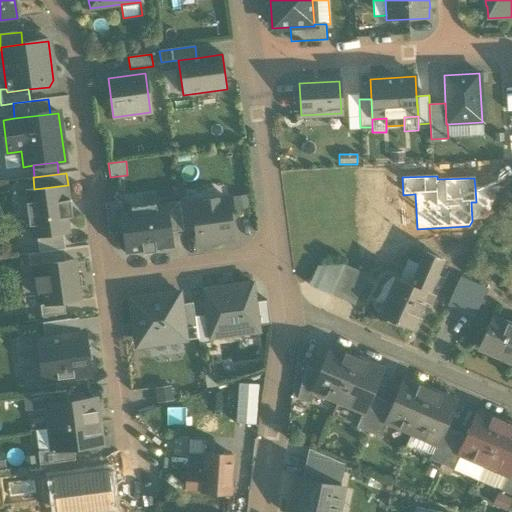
[(70,202),(68,185),(34,189),(24,191),(31,239),(36,238),(63,234),(71,233),(69,218),(68,215),(63,216),(61,203),(70,202)]
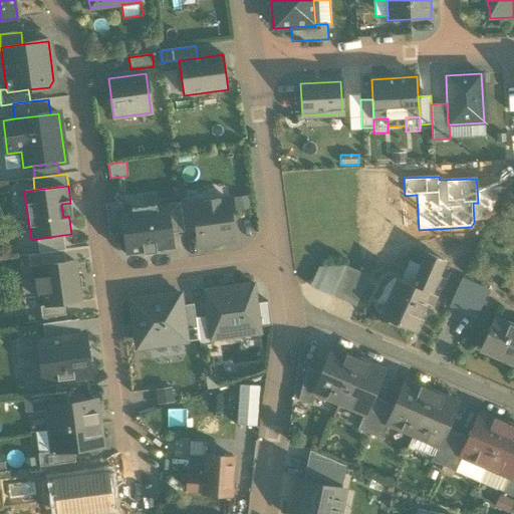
[(502,188),(477,189),(478,203),(473,203),(474,222),(487,221),(502,188)]
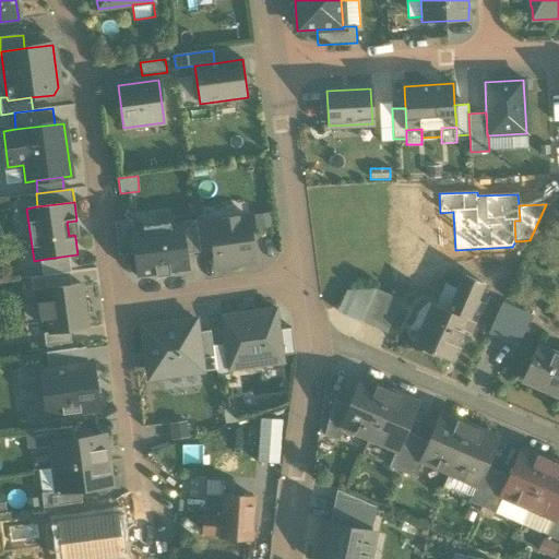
[(209,216),(195,217),(195,219),(200,252),(201,256),(213,253),(210,223),(209,216)]
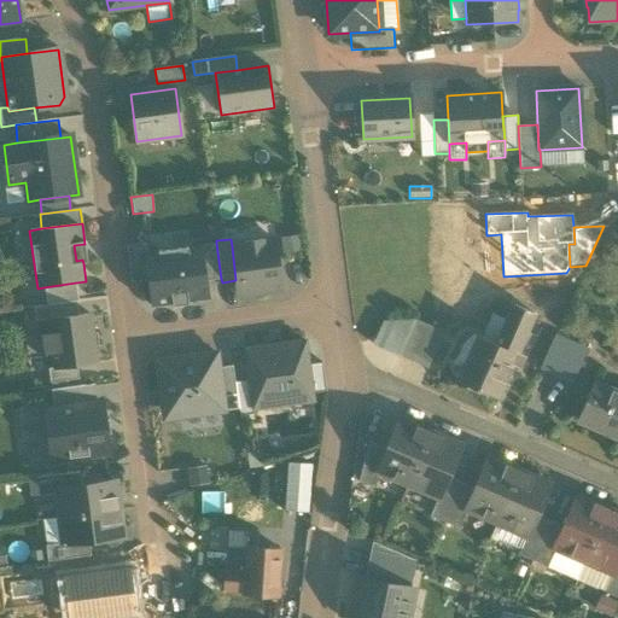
[(254,292),(283,289),(275,240),(262,243),(261,240),(245,243),(245,245),(232,246),(235,280),(237,289),(252,286),(254,292)]
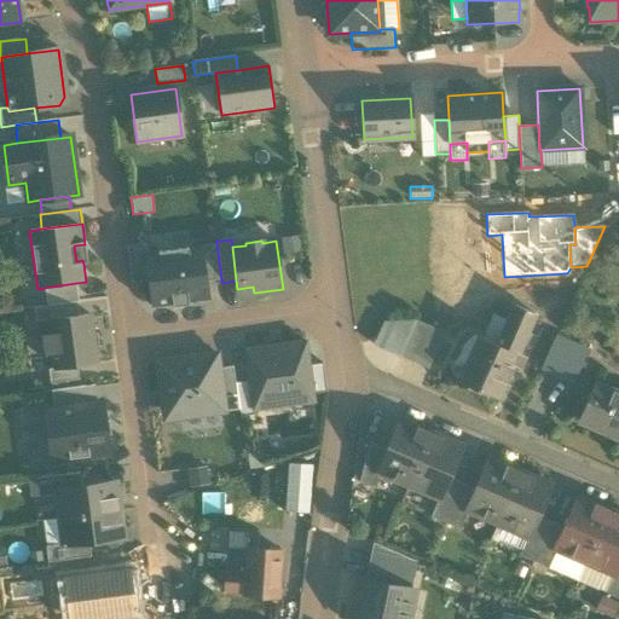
[(146,253),(145,243),(127,246),(132,282),(148,279),(144,253),(146,253)]
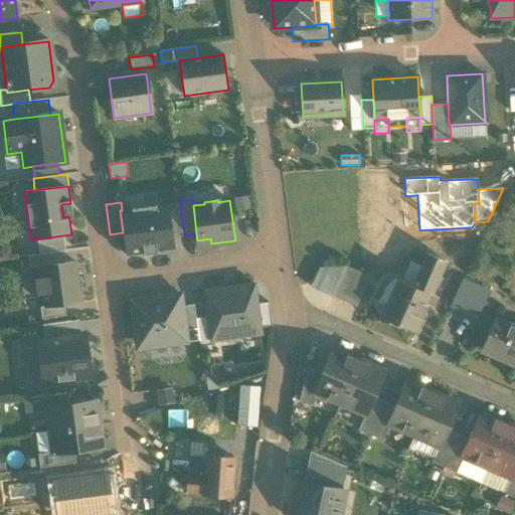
[(172,234),(184,232),(180,202),(168,204),(172,234)]
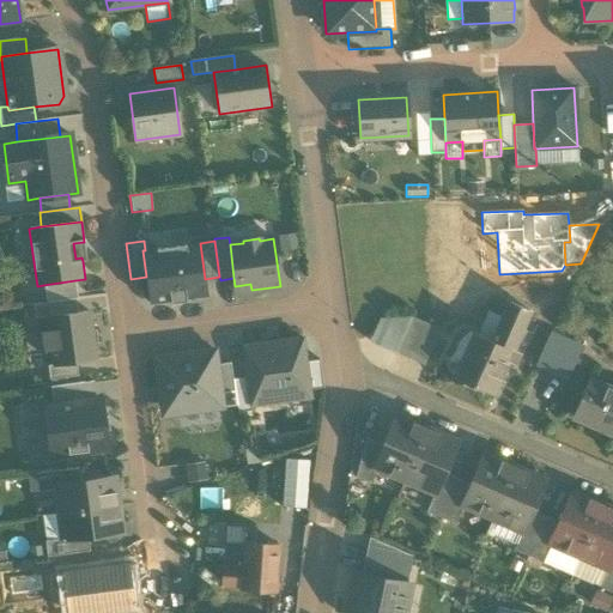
[(83,261),(86,261),(84,242),(73,243),(76,259),(82,258),(83,261)]
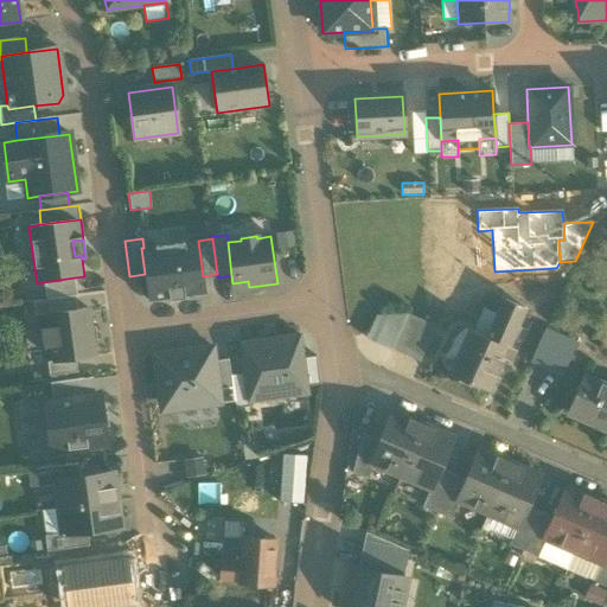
[(203,276),(198,241),(144,248),(141,248),(145,274),(148,301),(171,299),(171,300),(184,298),(184,296),(205,294),(203,276)]
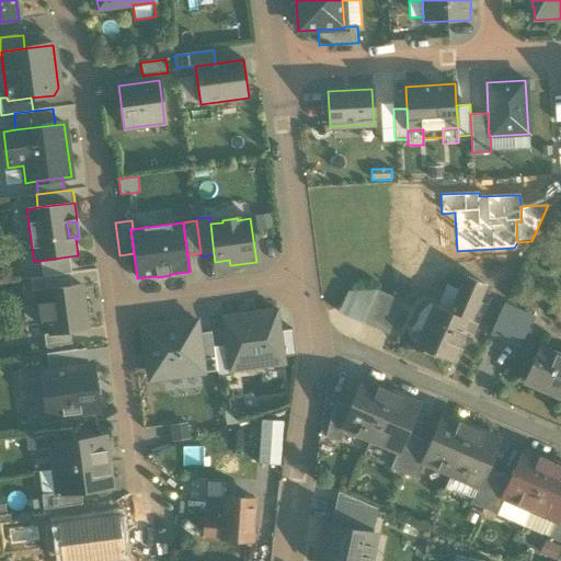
[(71,274),(69,256),(39,261),(43,277),(70,274),(71,274)]
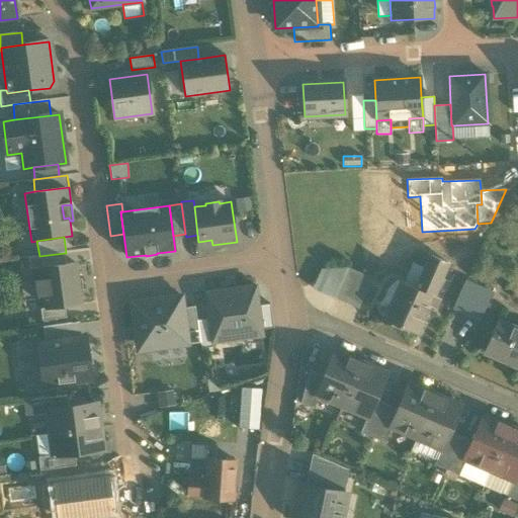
[(40,268),(66,265),(65,253),(39,256),(28,258),(30,270),(40,268)]
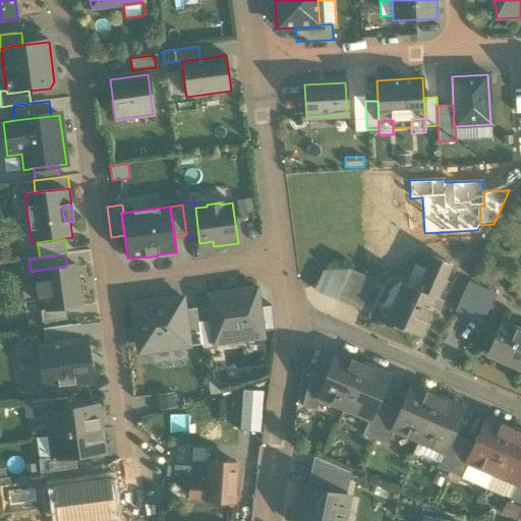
[(387,323),(418,337),(430,309),(435,311),(440,301),(435,299),(449,266),(432,258),(427,271),(418,292),(405,286),(403,285),(387,323)]
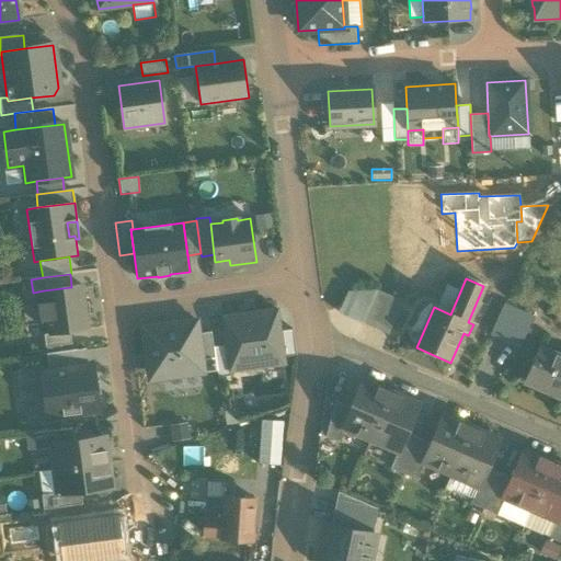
[(446,285),(436,308),(450,315),(460,292),(446,285)]
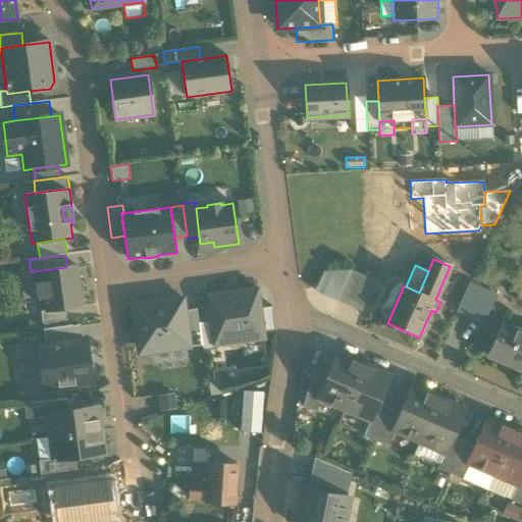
[(82,306),(80,294),(77,281),(75,266),(66,267),(41,270),(43,283),(37,284),(38,293),(39,298),(45,297),(47,311),(65,309),(82,306)]
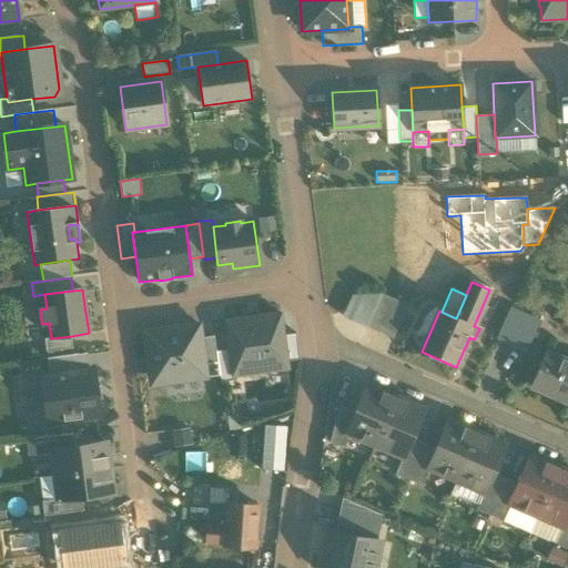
[(344,318),(366,327),(381,295),(354,296),(344,318)]
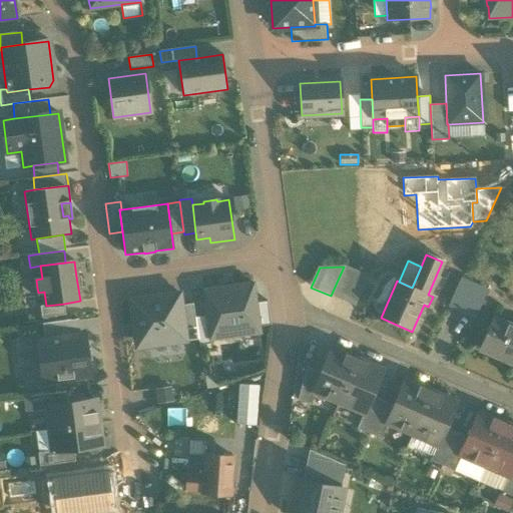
[(369,277),(344,267),(331,296),(356,307),(369,277)]
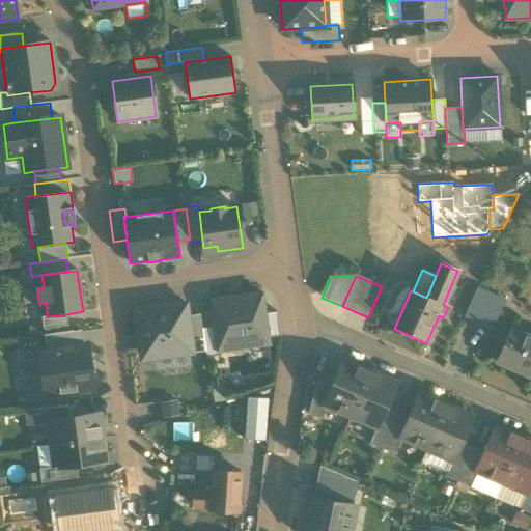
[(464,317),(492,330),(505,300),(477,287),(464,317)]
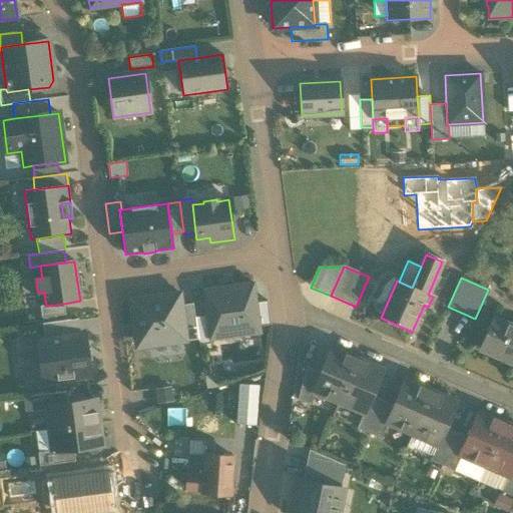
[(206,315),(210,340),(260,333),(259,328),(255,304),(253,284),(203,291),(206,315)]
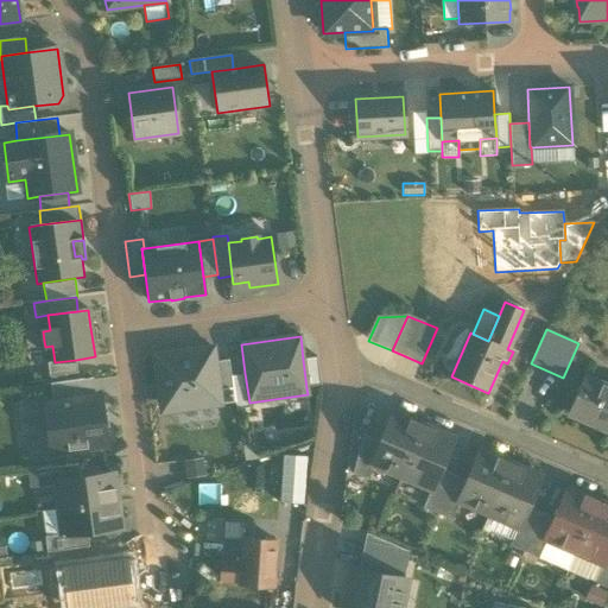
[(172,399),(173,411),(216,405),(221,404),(215,362),(213,348),(196,350),(192,354),(178,356),(178,353),(154,356),(160,401),(172,399)]
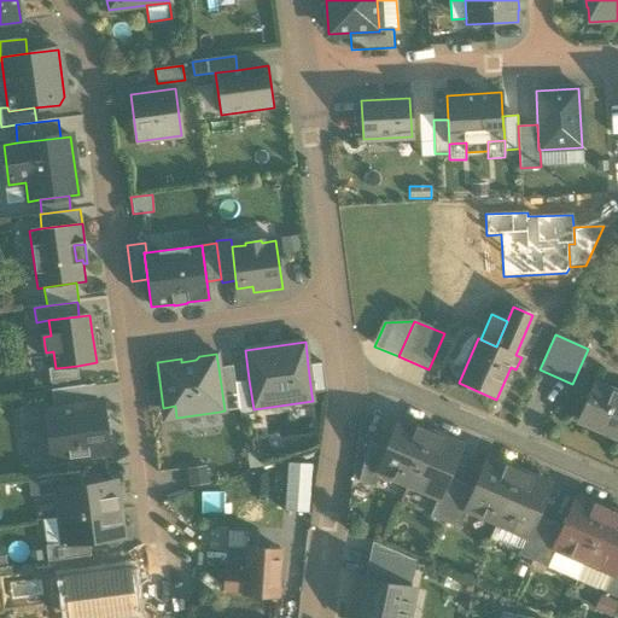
[(322,363),(308,366),(312,395),(326,392),(322,363)]
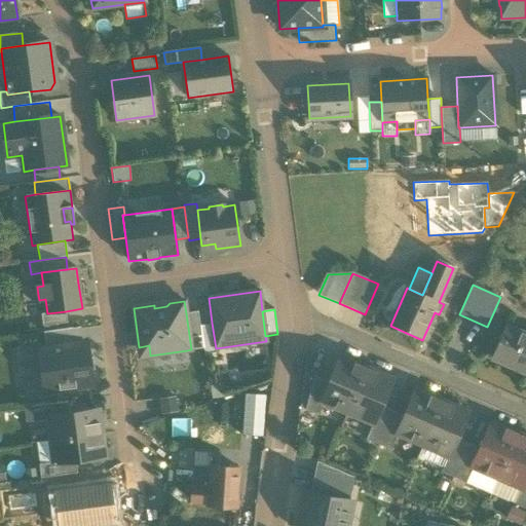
[(67,323),(66,311),(47,313),(41,314),(43,327),(67,323)]
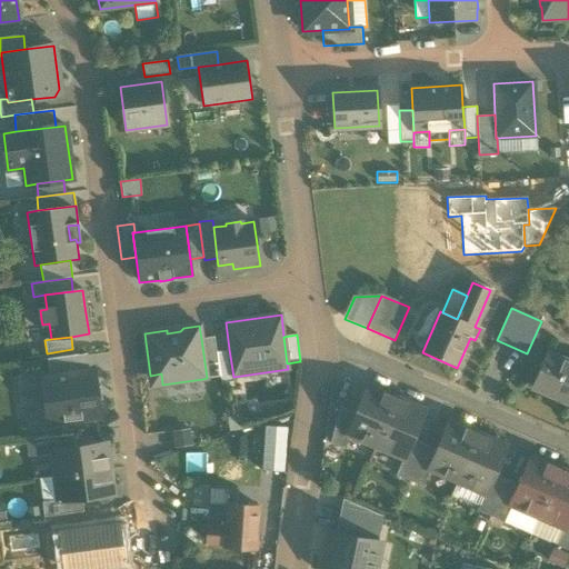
[(207,378),(220,377),(217,350),(215,337),(201,339),(207,378)]
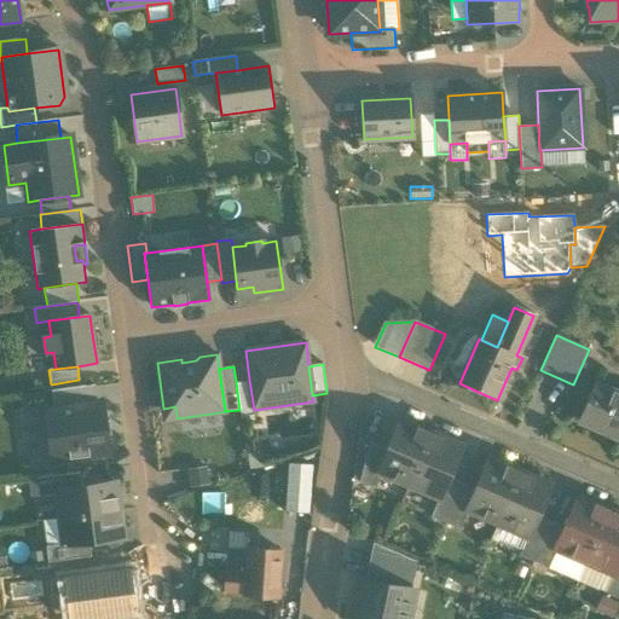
[(249,380),(236,381),(239,410),(239,415),(254,412),(254,410),(249,380)]
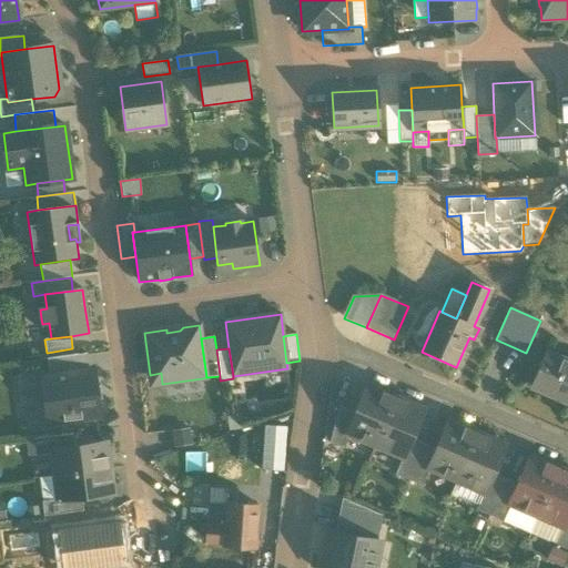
[(47,358),(49,376),(89,371),(87,353),(47,358)]
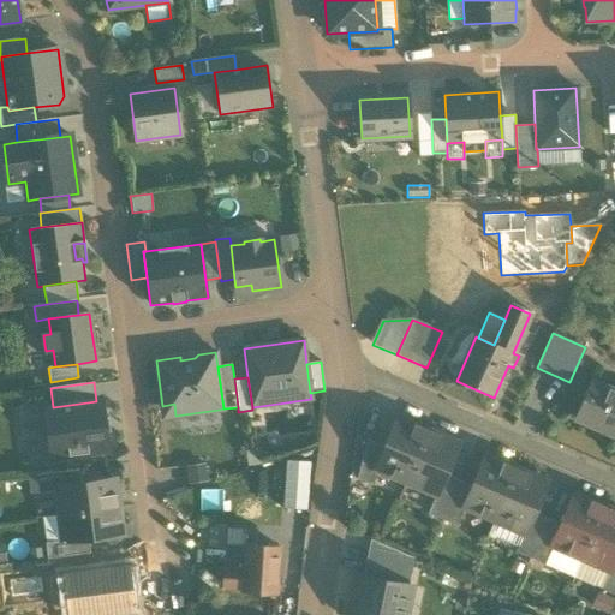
[(614,394),(589,384),(574,419),(614,436),(614,394)]
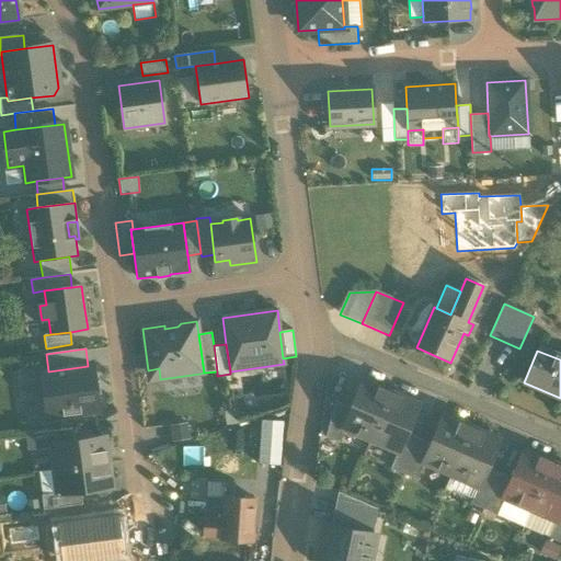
[(88,366),(48,371),(42,373),(47,419),(99,411),(96,396),(94,382),(92,366),(88,366)]
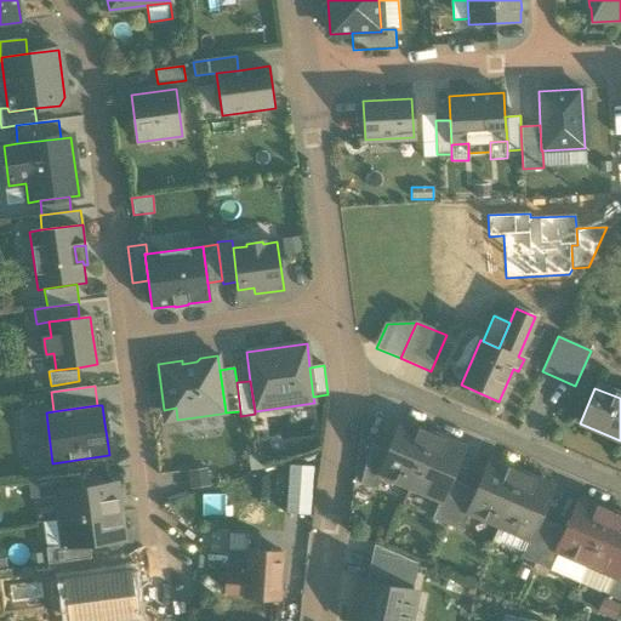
[(176,408),(164,410),(165,421),(177,420),(176,408)]
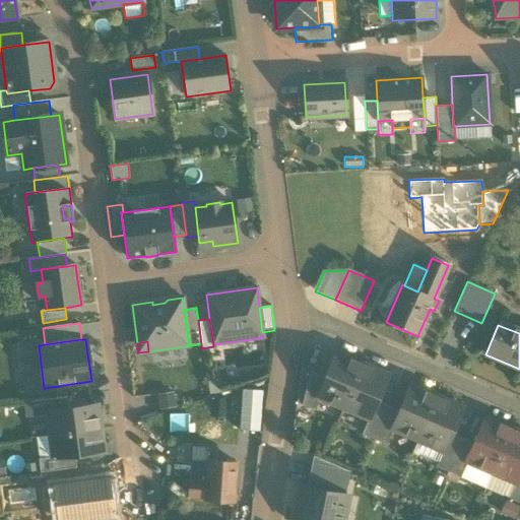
[(185,346),(148,351),(150,365),(186,360),(185,346)]
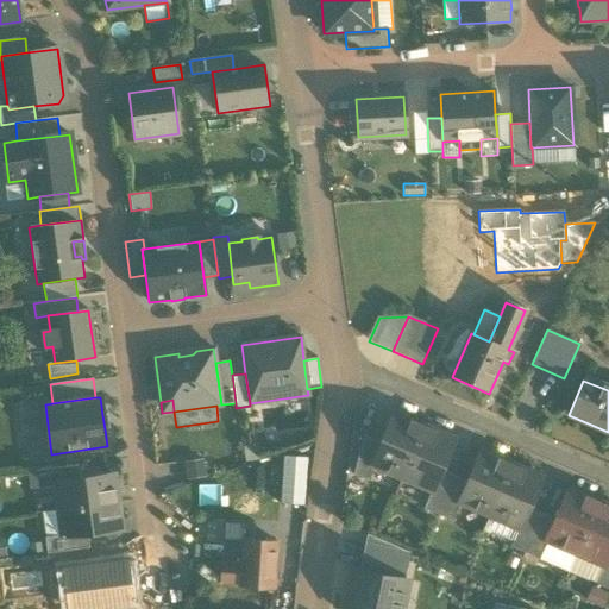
[(372,466),(402,479),(425,426),(394,413),(381,444),(371,465),(372,466)]
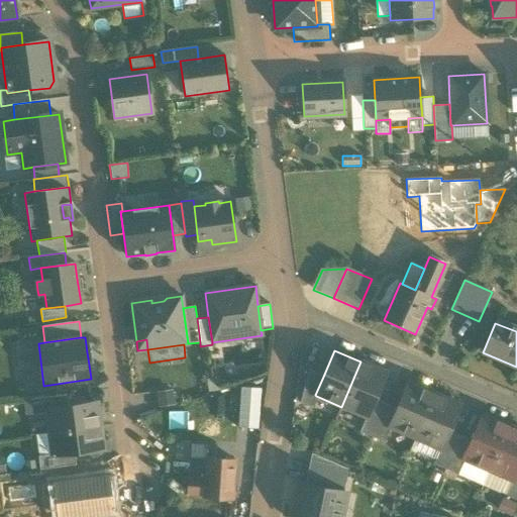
[(387,374),(360,362),(341,407),(366,417),(367,418),(375,399),(387,374)]
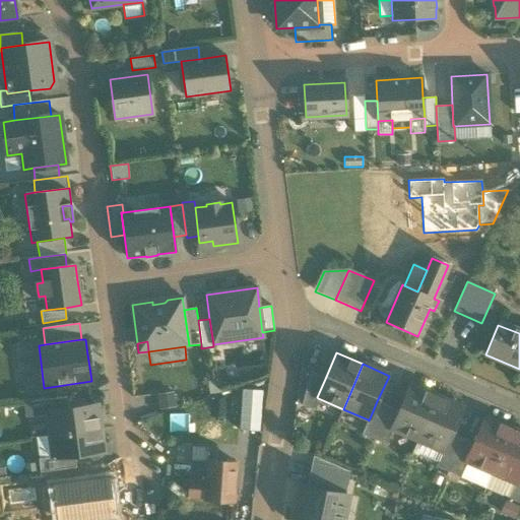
[(302,404),(313,409),(318,398),(317,397),(325,379),(310,373),(302,404)]
